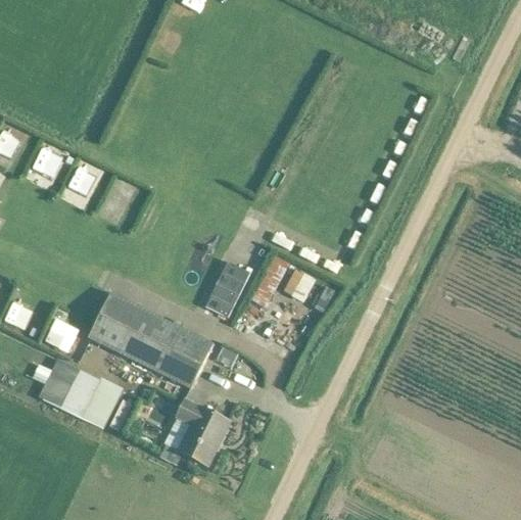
[(182,0),(179,8),(188,13),(194,0),(182,0)]
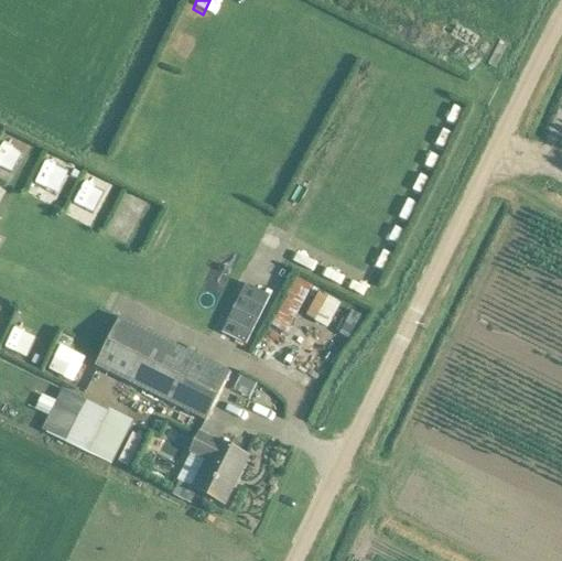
[(186,21),(173,49),(184,54),(197,27),(186,21)]
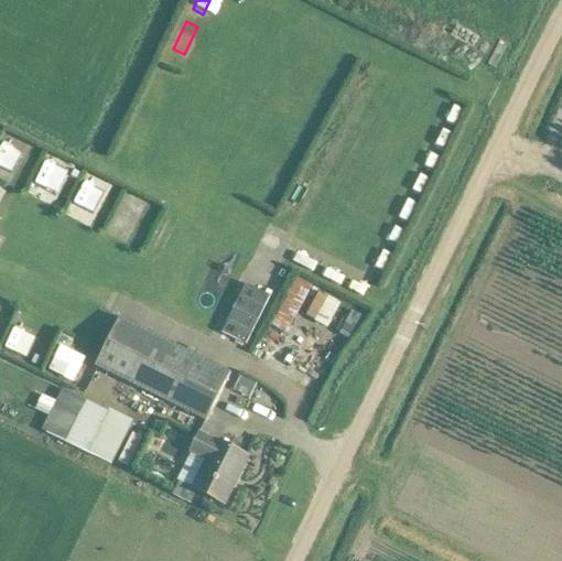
[(147,105),(140,128),(151,130),(157,107),(147,105)]
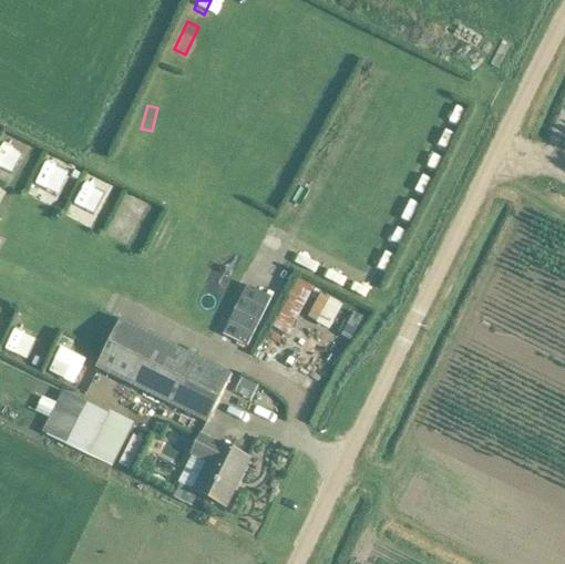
[(34,166),(44,147),(17,133),(7,152),(34,166)]
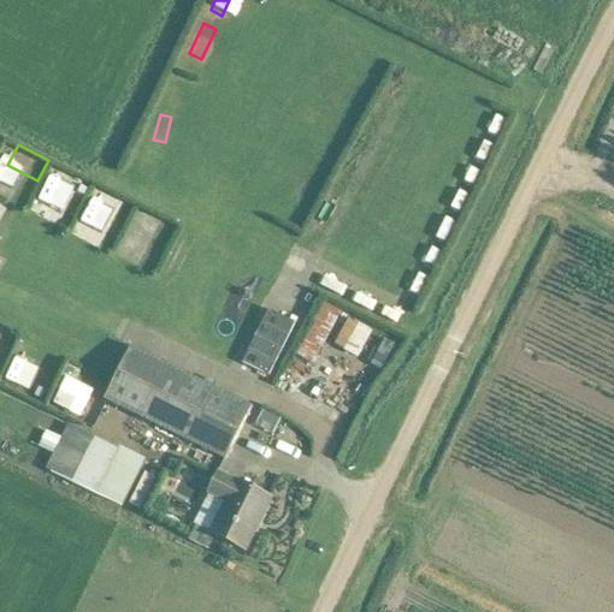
[(133,221),(141,201),(118,191),(110,212),(133,221)]
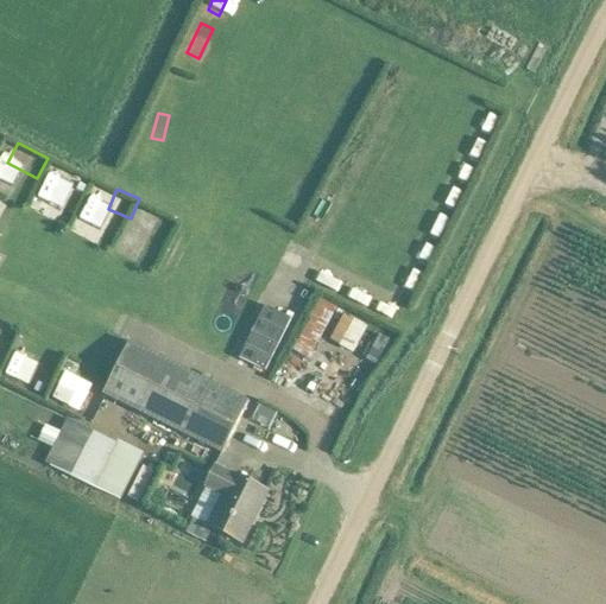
[(289,253),(294,243),(271,233),(266,243),(289,253)]
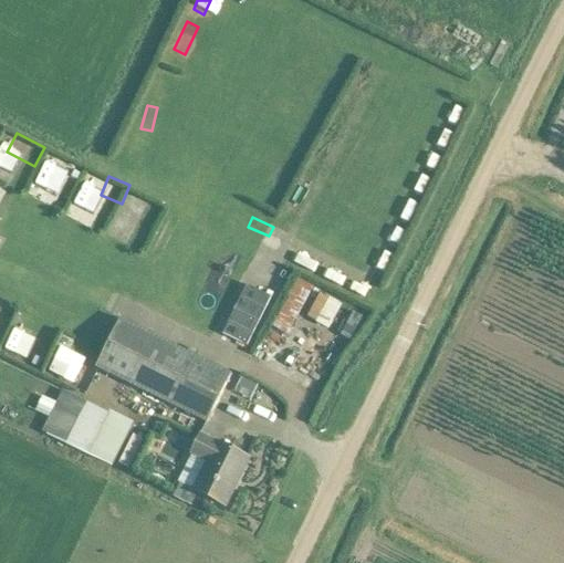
[(278,230),(273,240),(292,248),(296,239),(278,230)]
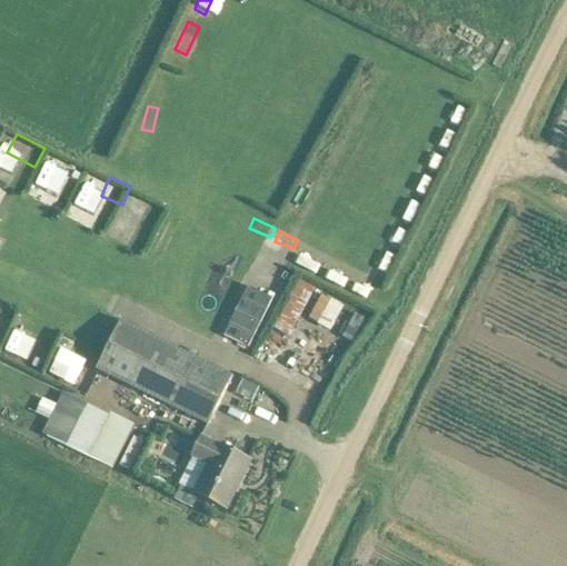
[(246,284),(222,333),(247,346),(270,297),(246,284)]
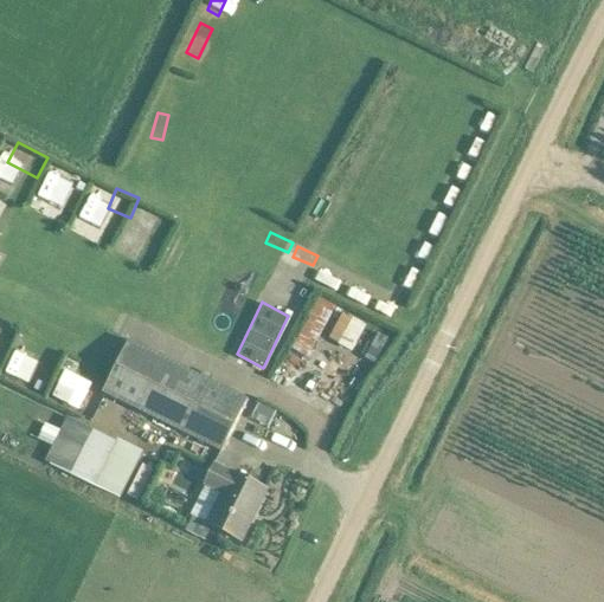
[(362,344),(378,312),(366,306),(351,338),(362,344)]
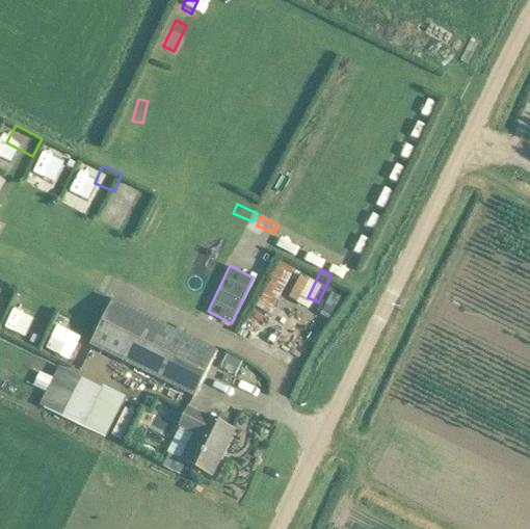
[(236,314),(246,320),(257,300),(246,295),(236,314)]
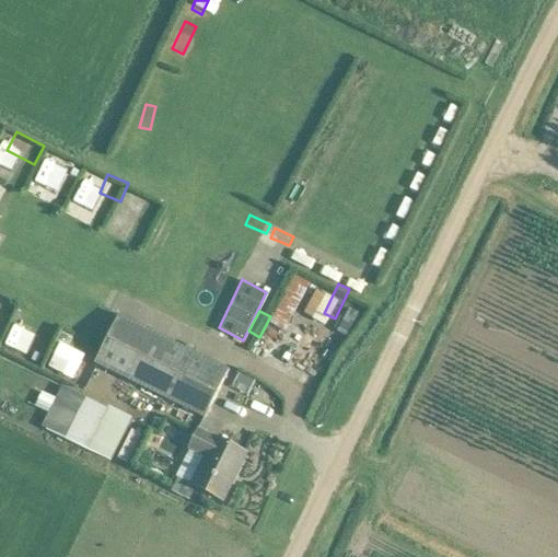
[(227,368),(164,337),(117,313),(93,361),(202,416),(227,368)]
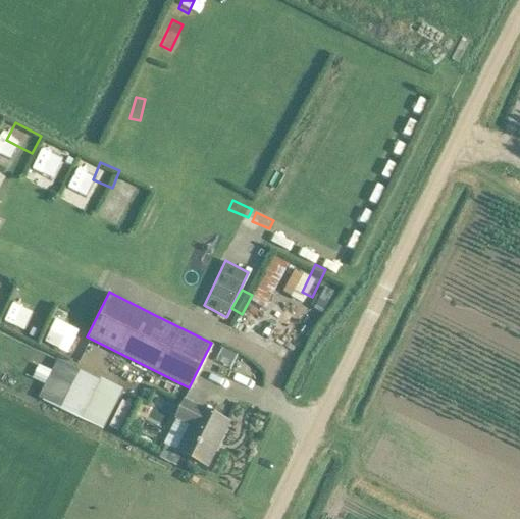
[(35,321),(43,302),(26,294),(17,313),(35,321)]
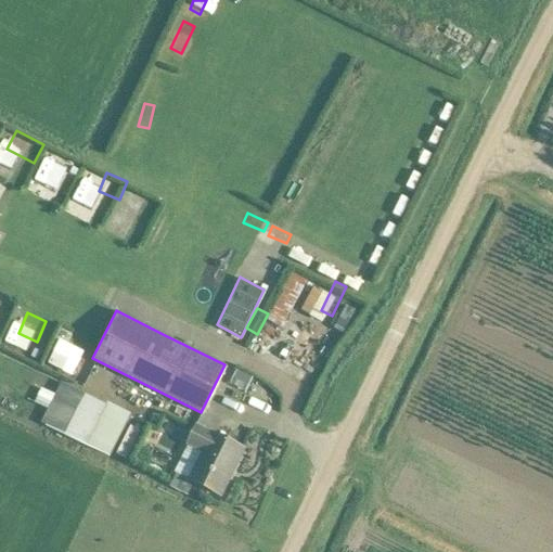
[(87,367),(99,342),(74,331),(62,355),(87,367)]
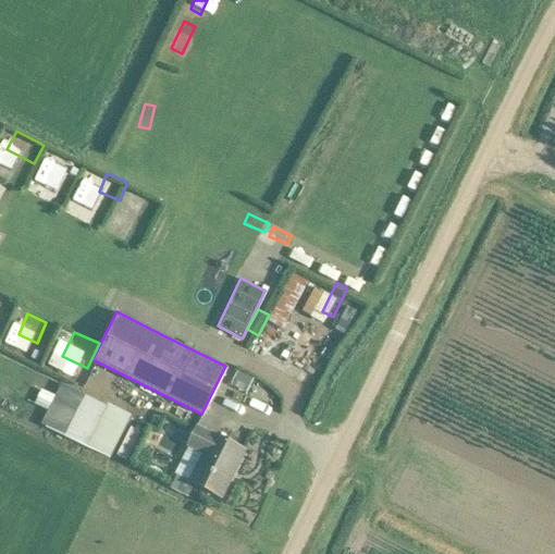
[(83,394),(62,434),(84,445),(105,405),(83,394)]
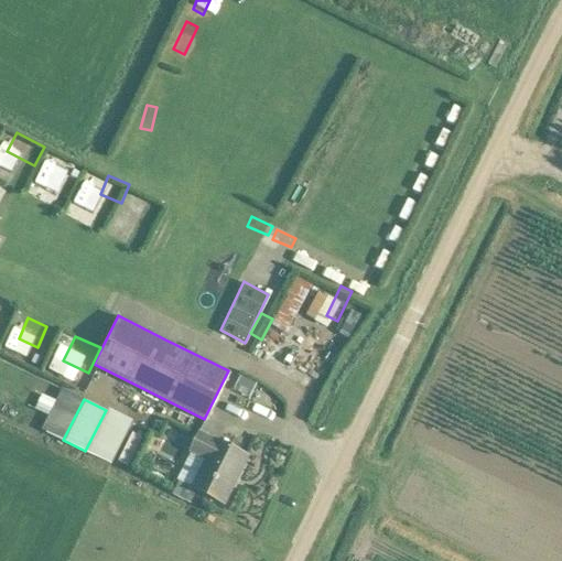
[(245,454),(197,431),(190,449),(205,456),(197,472),(181,463),(173,477),(222,502),(245,454)]
